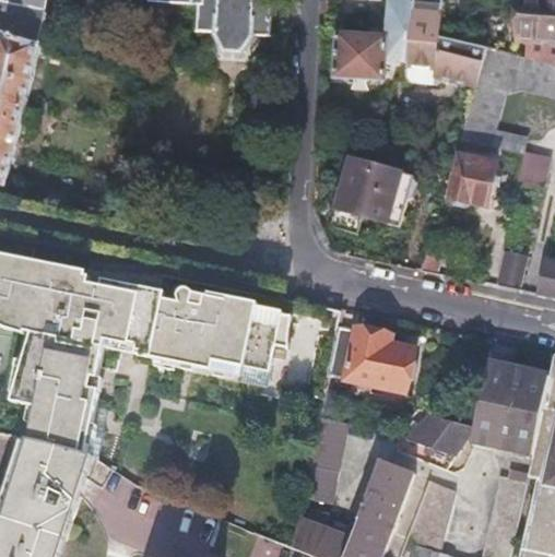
[(0,28),(40,40),(50,0),(0,0),(0,28)]
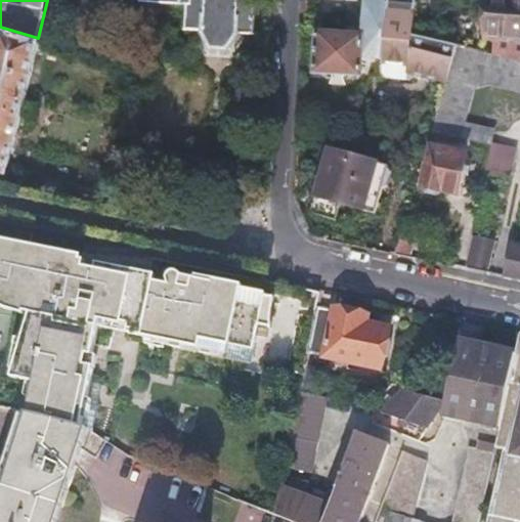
[(247,33),(251,0),(188,0),(188,3),(185,3),(184,28),(199,29),(206,46),(222,48),(232,31),(247,33)]
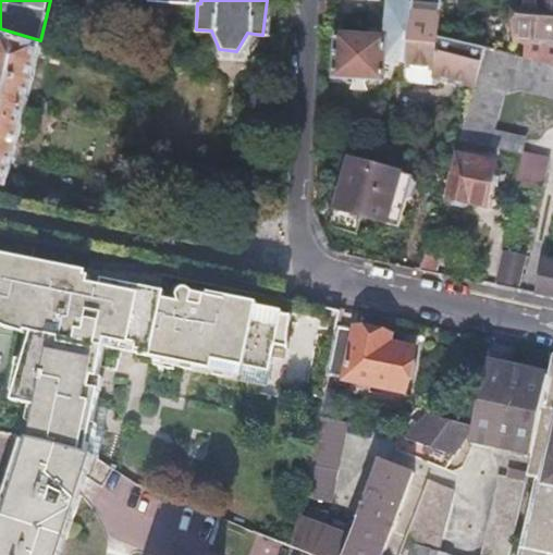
[(393,0),(393,13),(407,13),(407,0),(393,0)]
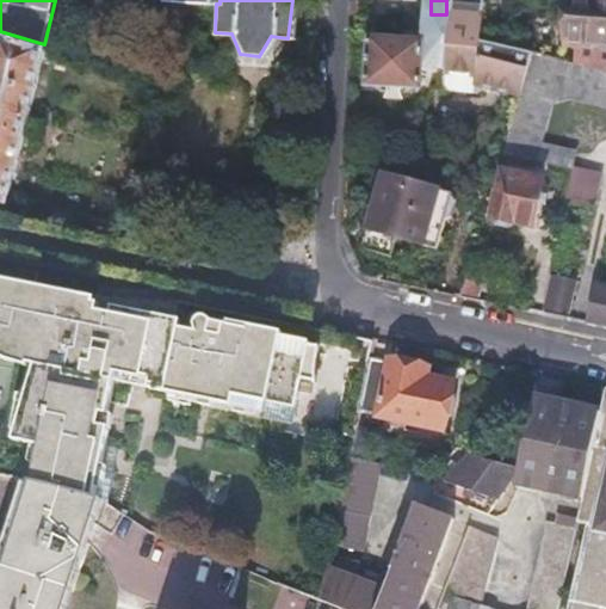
[(446,0),(446,14),(446,26),(477,28),(478,0),(446,0)]
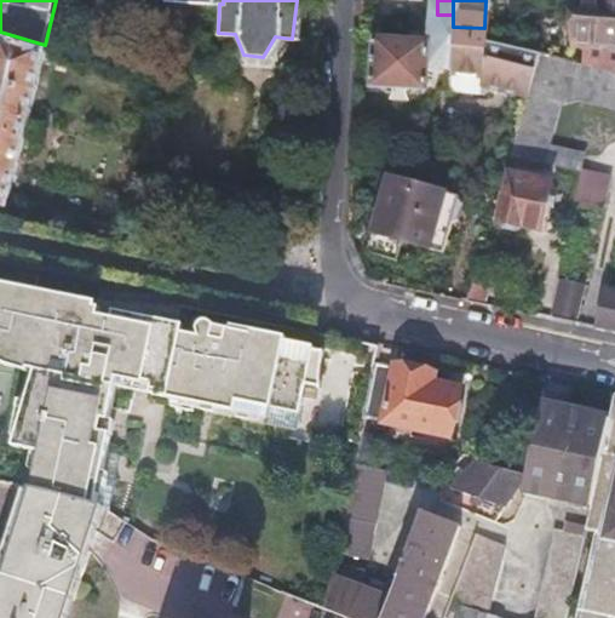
[(602,43),(599,63),(614,67),(614,0),(572,0),(568,39),(602,43)]
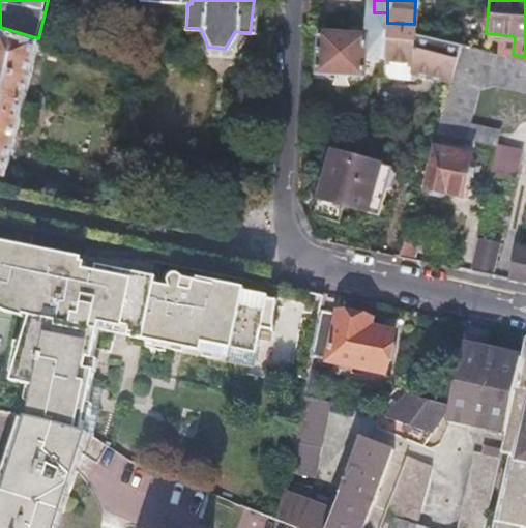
[(414,66),(420,68),(451,77),(463,41),(414,29),(414,24),(387,23),(386,56),(414,57),(414,66)]
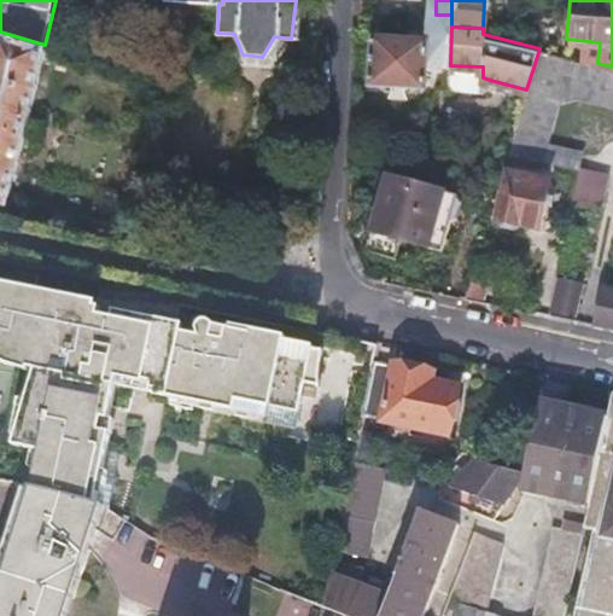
[(372,30),(371,76),(416,80),(420,34),(372,30)]
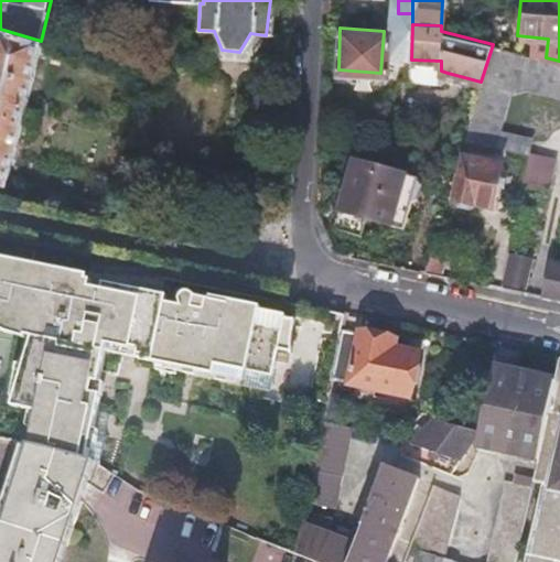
[(0,182),(9,184),(41,41),(0,29),(0,182)]
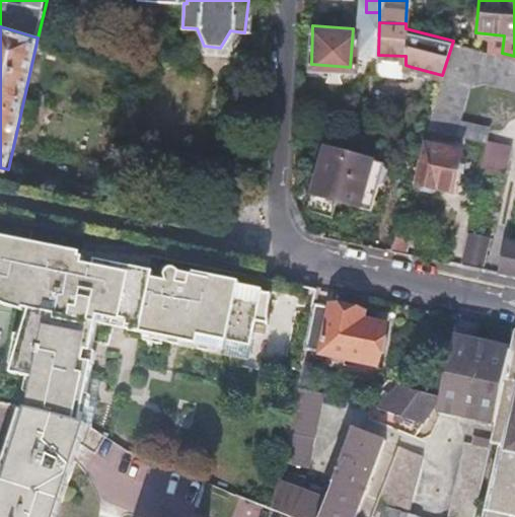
[(514,56),(502,53),(453,41),(442,75),(435,100),(427,124),(440,127),(486,137),(481,158),(509,163),(514,136),(501,133),(504,121),(468,114),(475,89),(490,82),(514,87),(514,56)]
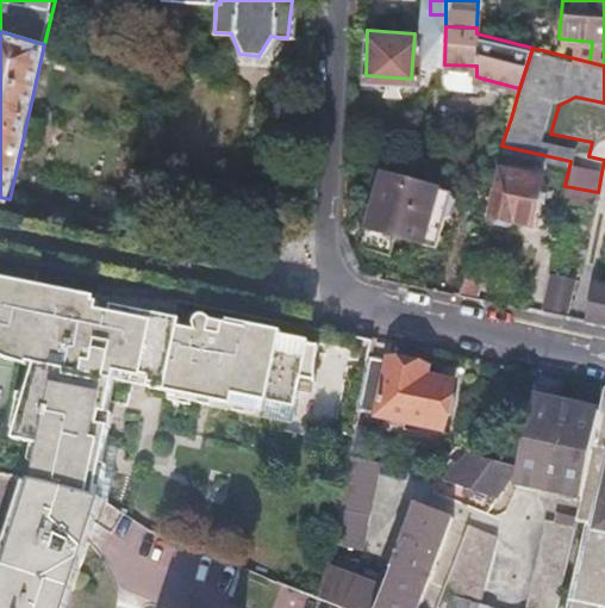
[(444,64),(443,82),(475,82),(478,82),(479,82),(480,81),(481,81),(482,80),(484,79),(476,76),(476,66),(444,64)]
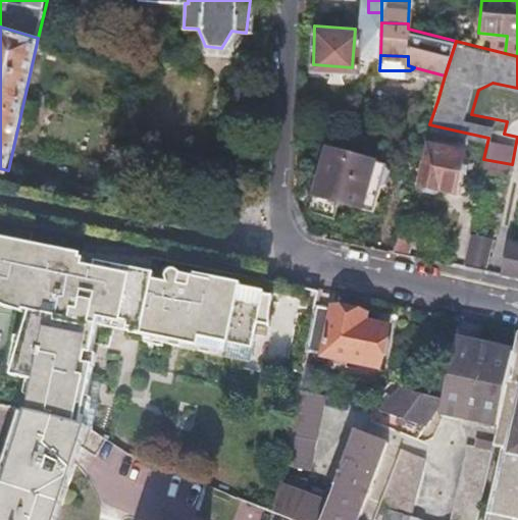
[(429,124),(426,134),(441,137),(443,127),(429,124)]
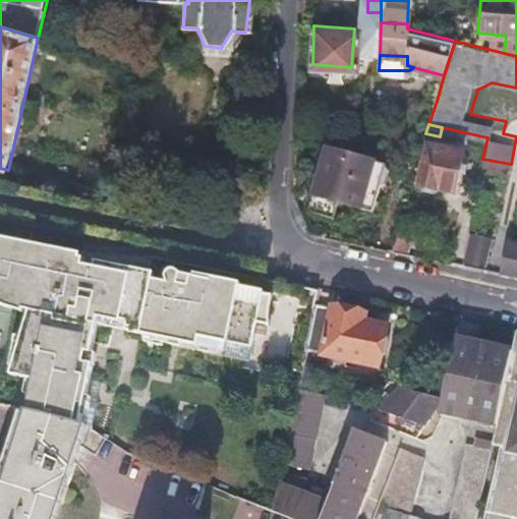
[(426,140),(417,180),(454,188),(464,149),(426,140)]
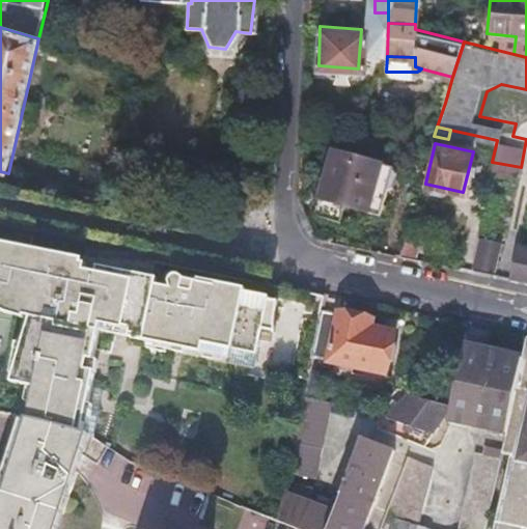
[(313,214),(338,221),(341,206),(379,217),(387,191),(391,190),(396,172),(392,169),(393,167),(332,149),(313,214)]
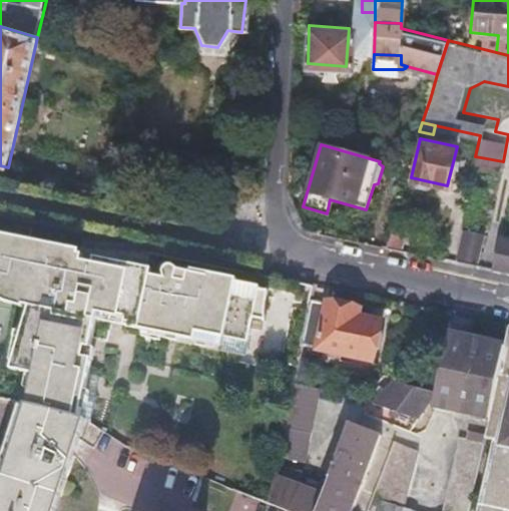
[(464,228),(457,253),(478,259),(484,233),(464,228)]
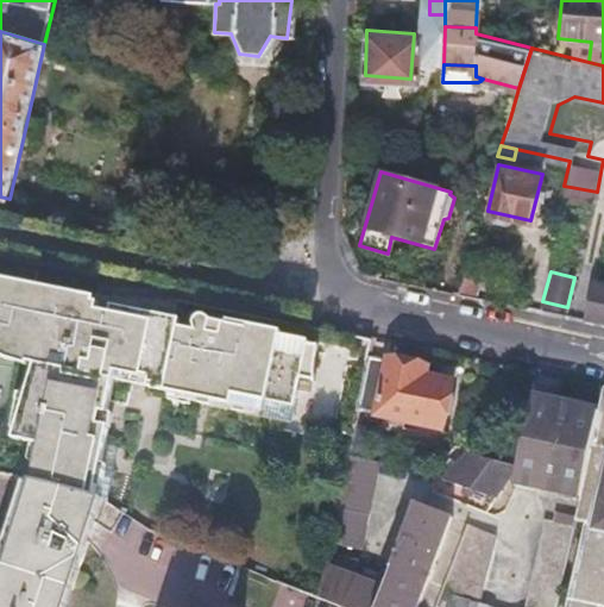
[(603,282),(590,280),(580,319),(603,324),(603,282)]
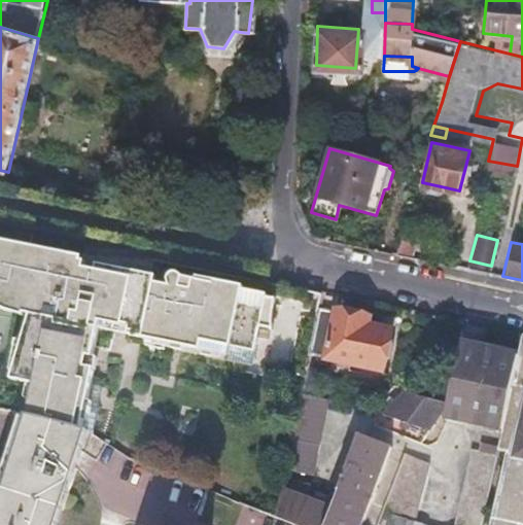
[(268,283),(265,294),(263,307),(239,302),(239,300),(194,289),(193,292),(180,289),(178,286),(174,284),(170,283),(167,288),(165,294),(152,291),(153,284),(95,272),(93,279),(81,277),(83,269),(79,268),(80,264),(0,248),(0,310),(15,314),(16,311),(21,312),(7,375),(26,379),(23,392),(30,394),(26,413),(43,417),(82,426),(98,349),(92,348),(97,327),(228,355),(227,358),(286,372),(299,317),(312,319),(315,305),(317,294),(268,283)]
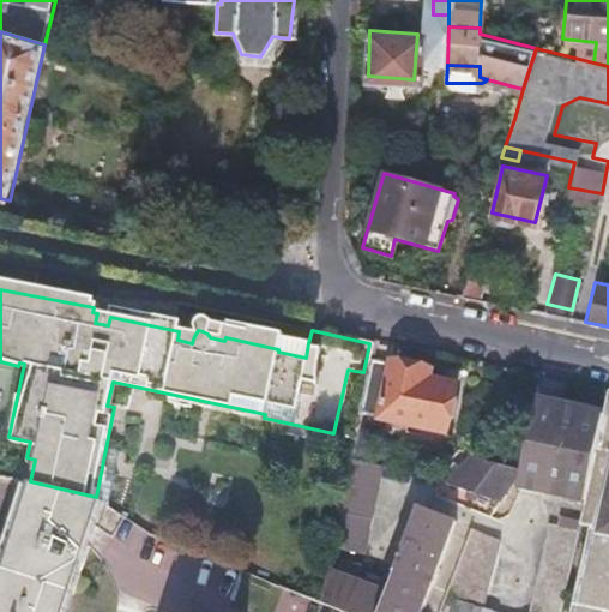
[(363,372),(355,413),(439,433),(450,384),(422,377),(424,370),(367,355),(363,372)]
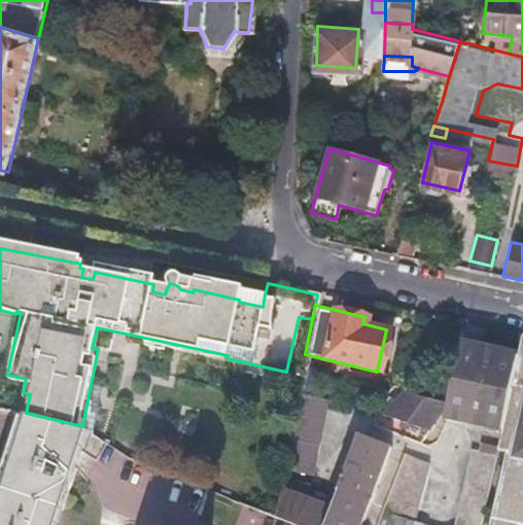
[(522,524),(522,337),(519,337),(515,356),(508,386),(520,390),(487,524),(522,524)]
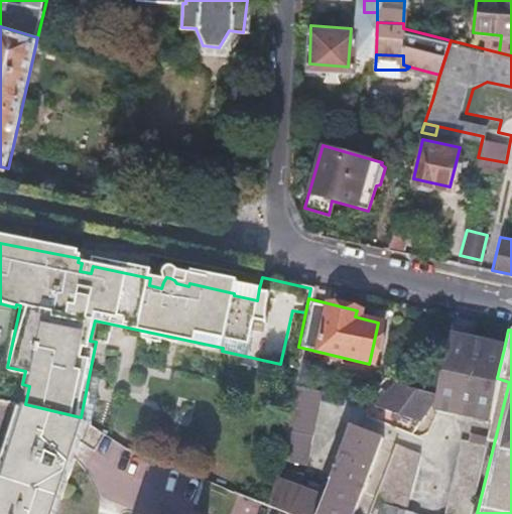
[(432,392),(430,403),(429,408),(487,422),(497,378),(504,349),(445,335),(432,392)]
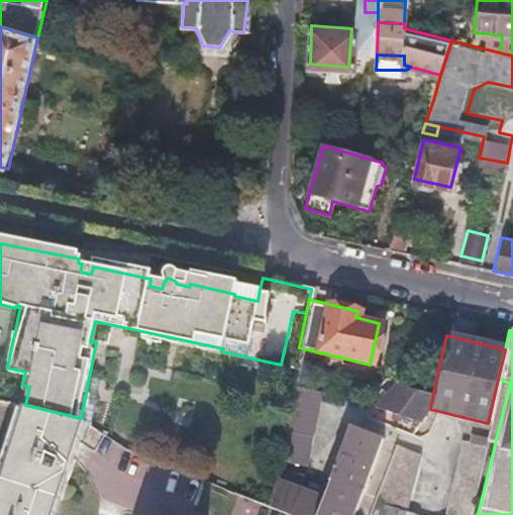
[(297,354),(291,382),(309,387),(315,358),(297,354)]
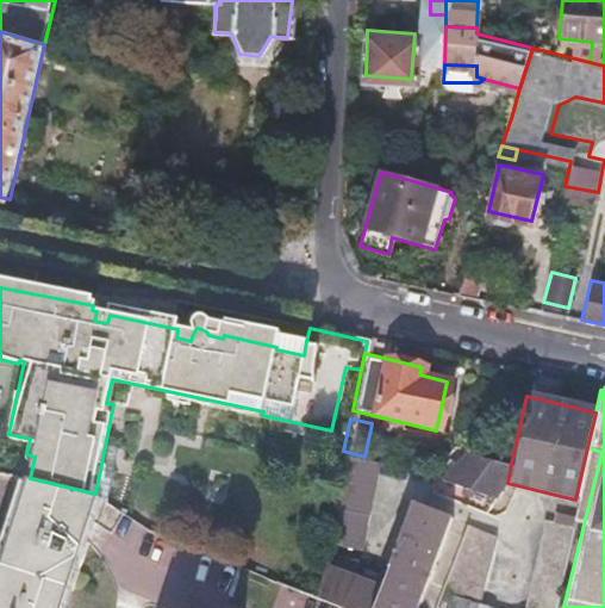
[(451,446),(430,470),(425,476),(492,496),(509,477),(511,464),(451,446)]
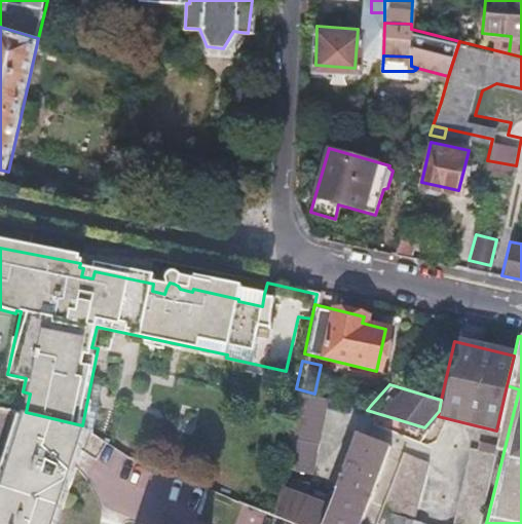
[(296,388),(270,512),(301,523),(350,523),(385,445),(356,432),(325,503),(302,496),(324,395),(314,394),(296,388)]
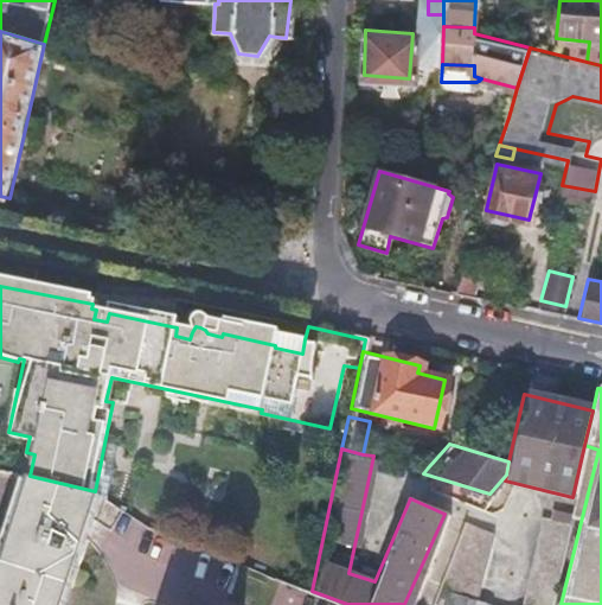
[(0,604),(62,604),(100,495),(95,491),(50,481),(30,476),(23,473),(0,542),(0,604)]
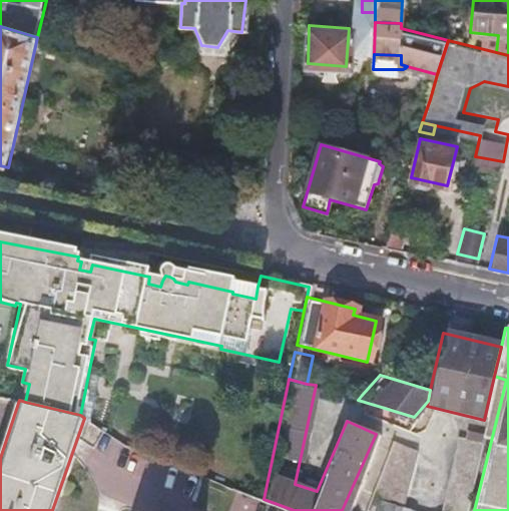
[(366,510),(463,510),(476,455),(449,448),(434,510),(420,510),(416,510),(400,505),(414,457),(387,448),(366,510)]
